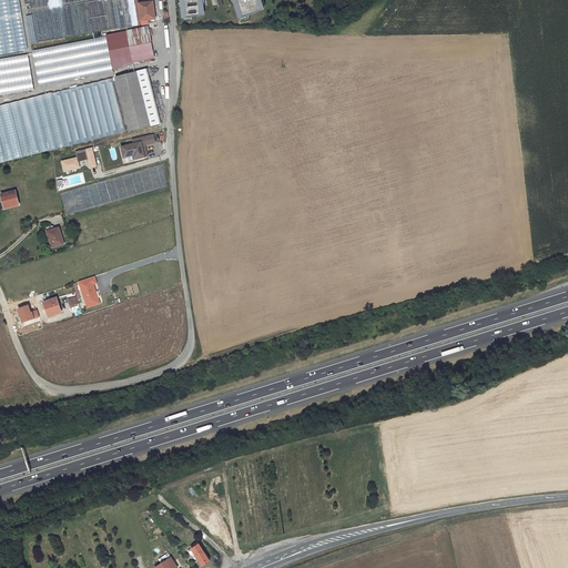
[(0,0),(0,54),(26,52),(18,0),(0,0)]
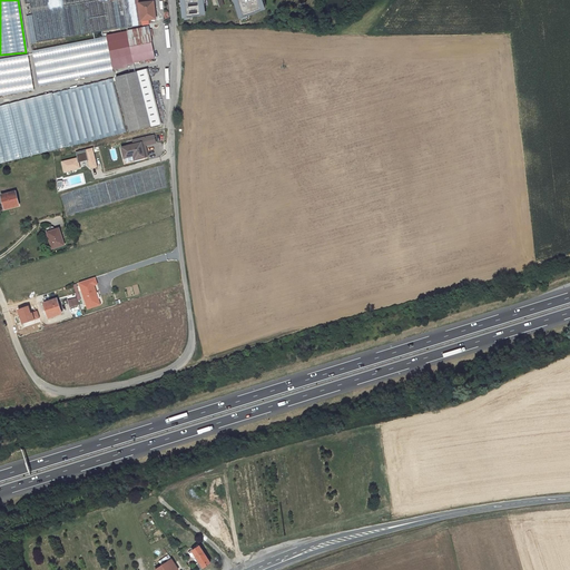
[(25,0),(26,3),(30,3),(37,42),(116,29),(110,0),(25,0)]
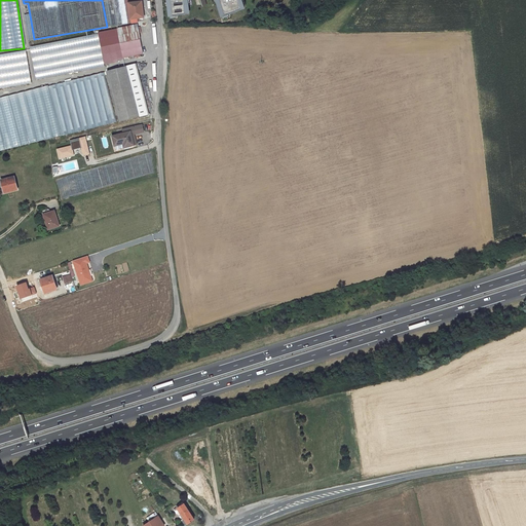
[(102,0),(107,27),(128,24),(123,0),(102,0)]
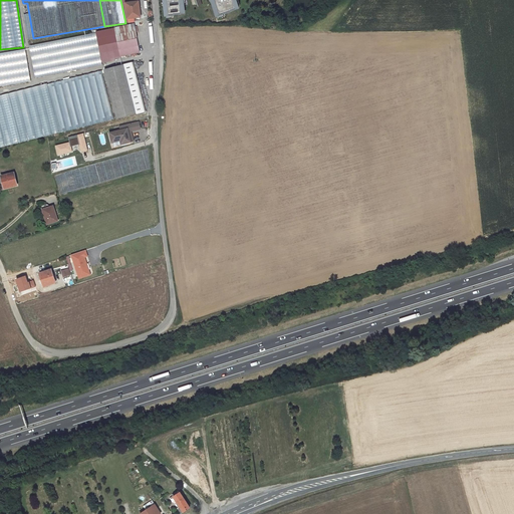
[(163,0),(166,16),(188,13),(186,0),(163,0)]
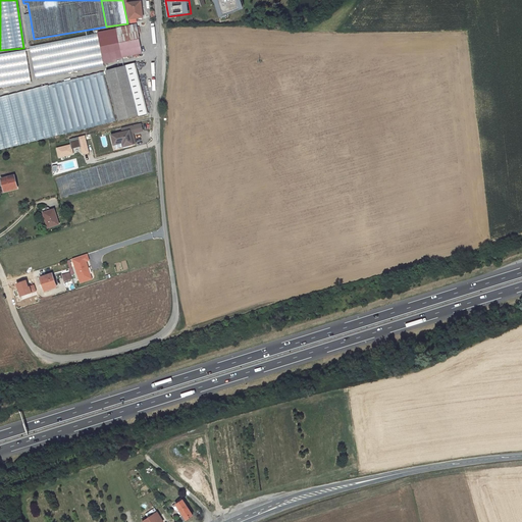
[(214,0),(220,17),(239,11),(238,11),(246,8),(242,0),(214,0)]
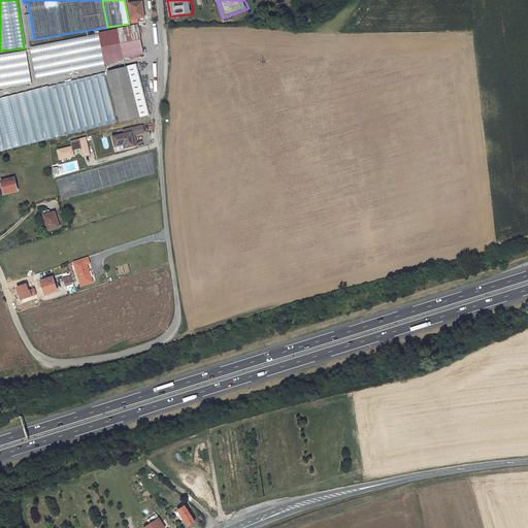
[(129,3),(127,4),(129,19),(131,19),(144,18),(142,1),(129,3)]
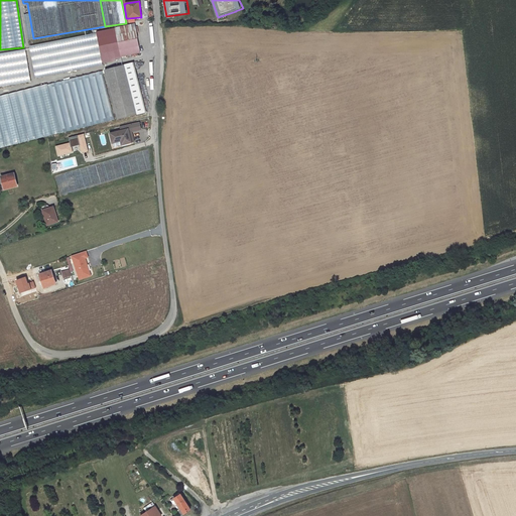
[(97,32),(104,63),(116,60),(121,57),(140,52),(135,24),(97,32)]
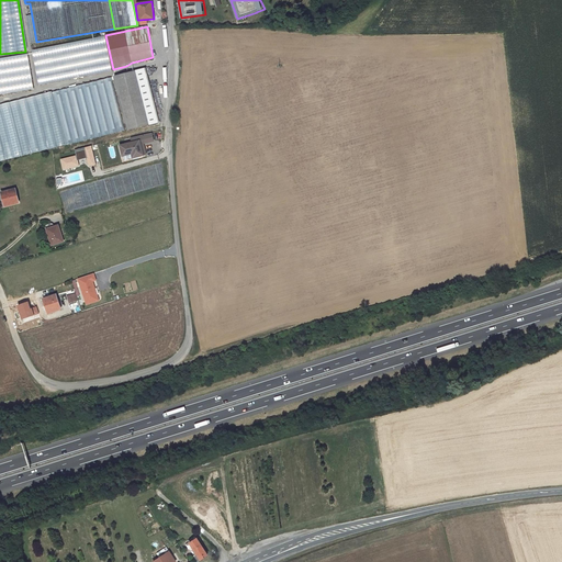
[(105,36),(32,51),(38,85),(112,71),(105,36)]
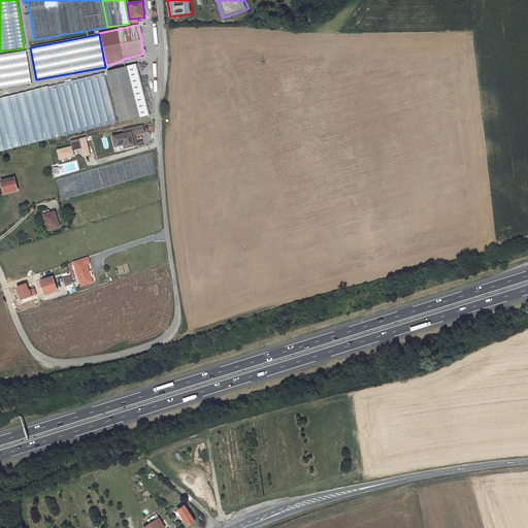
[(0,55),(0,88),(31,84),(26,51),(0,55)]
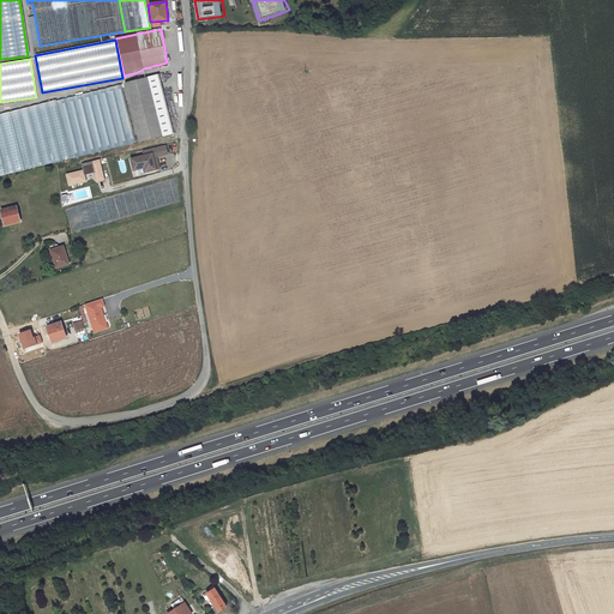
[(158,76),(125,84),(139,142),(174,133),(158,76)]
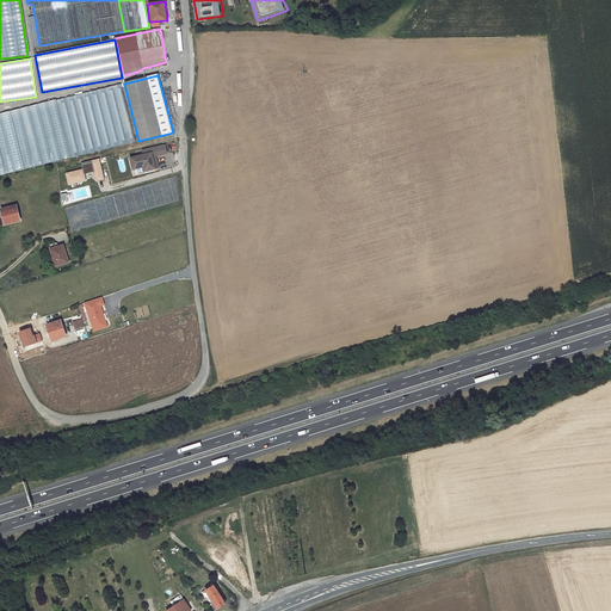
[(71,158),(135,142),(121,84),(56,100),(71,158)]
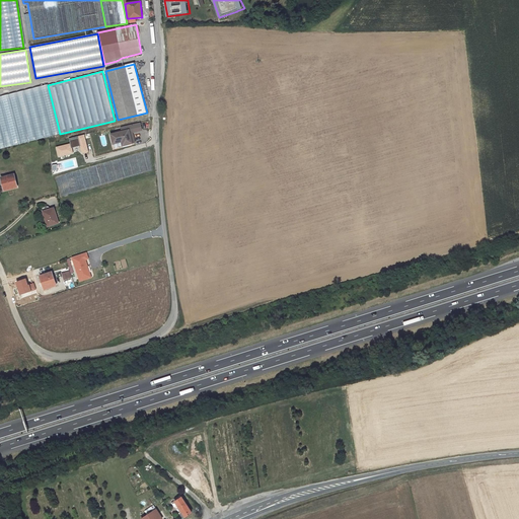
[(48,85),(0,96),(0,148),(60,134),(48,85)]
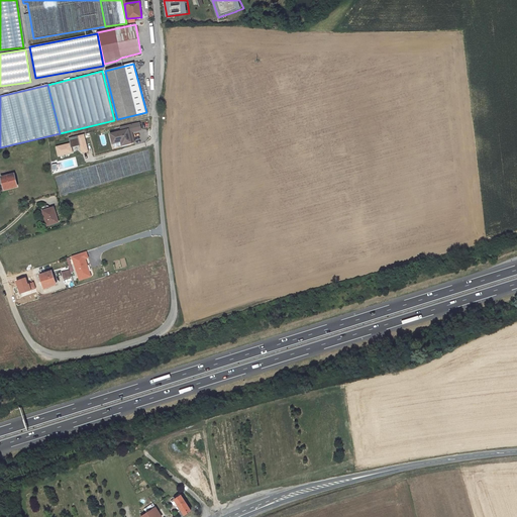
[(139,122),(131,124),(133,131),(141,129),(139,122)]
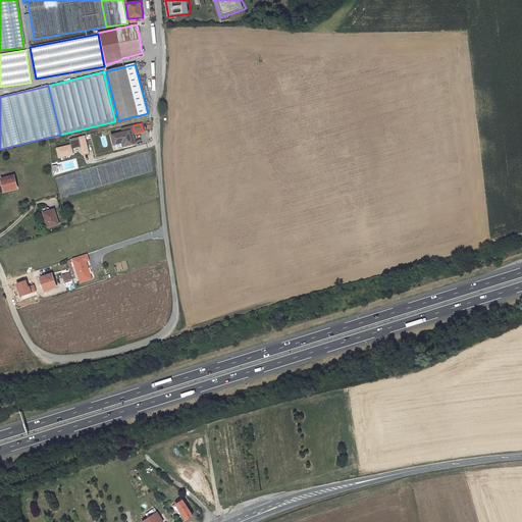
[(133,144),(128,126),(121,128),(122,133),(111,135),(113,145),(122,143),(123,147),(133,145),(133,144)]
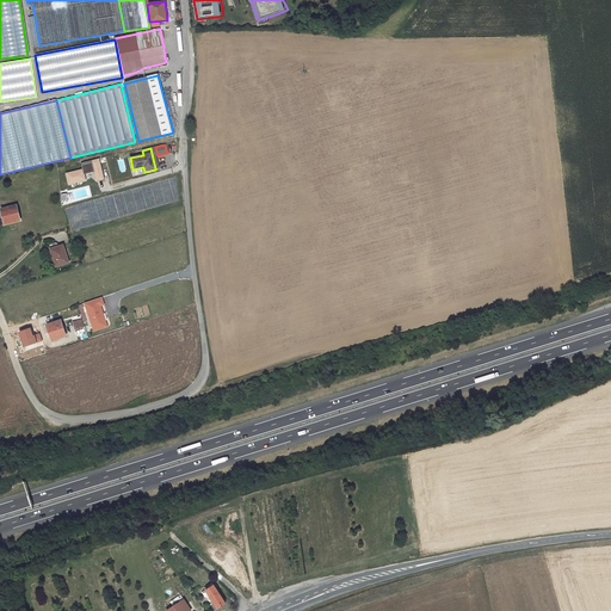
[(67,186),(85,181),(84,174),(92,173),(94,181),(103,180),(99,159),(80,164),(81,170),(65,173),(67,186)]
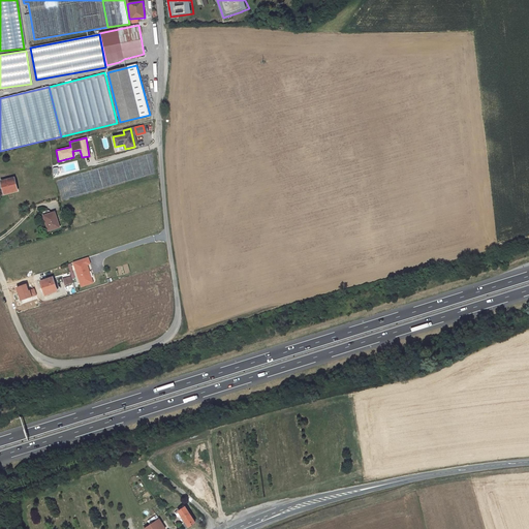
[(14,178),(1,181),(2,187),(4,186),(6,193),(18,190),(14,178)]
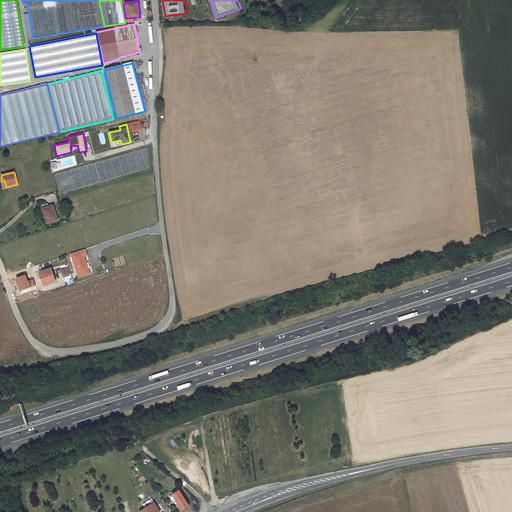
[(53,205),(42,209),(47,223),(57,220),(53,205)]
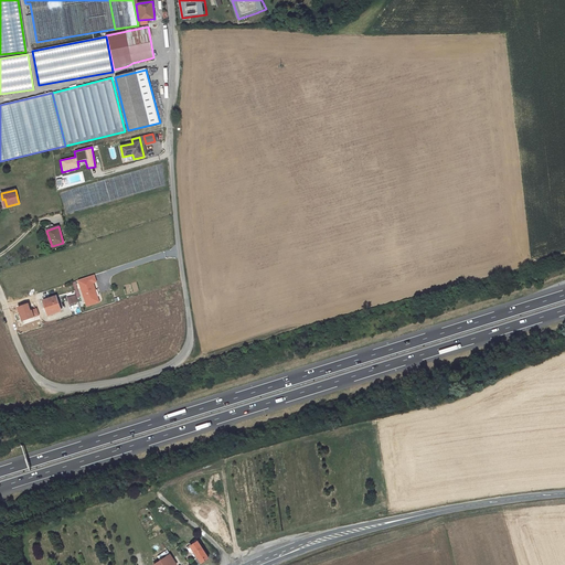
[(98,298),(93,283),(96,281),(94,275),(78,280),(86,302),(98,298)]
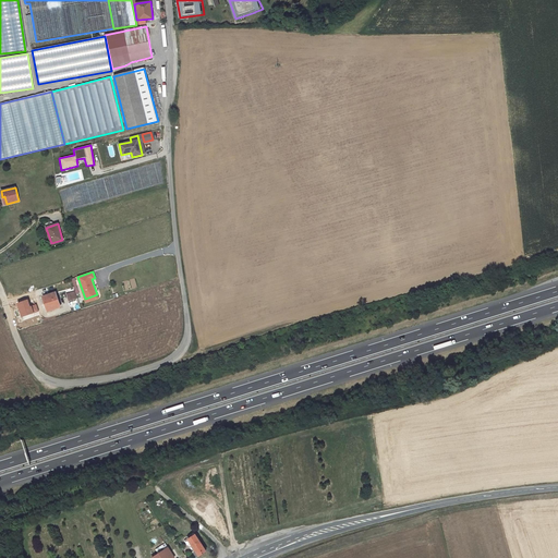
[(56,292),(43,296),(48,311),(60,307),(56,292)]
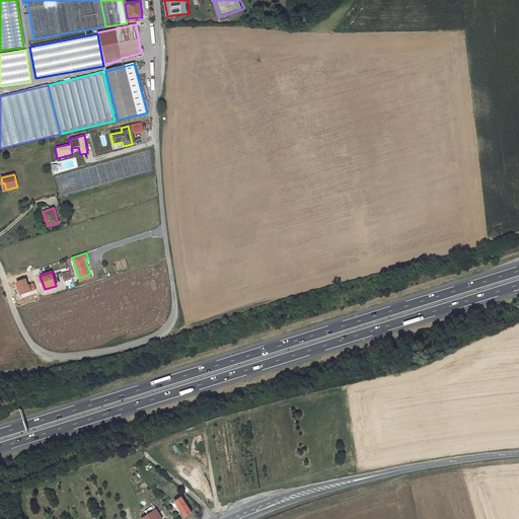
[(33,283),(27,285),(25,279),(16,282),(20,295),(35,290),(33,283)]
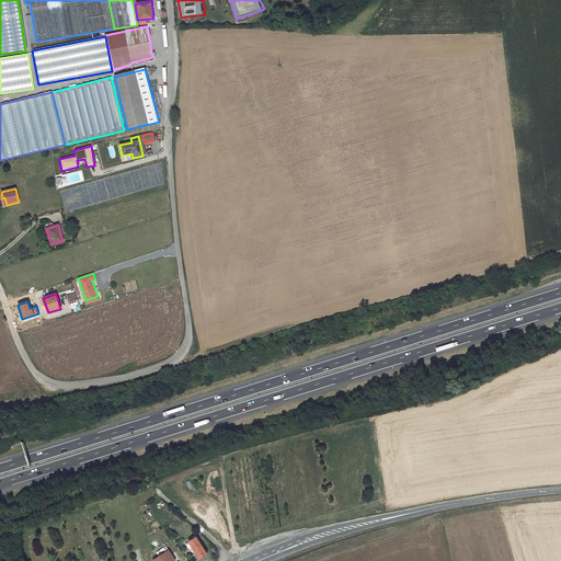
[(196,537),(189,541),(201,559),(207,554),(196,537)]
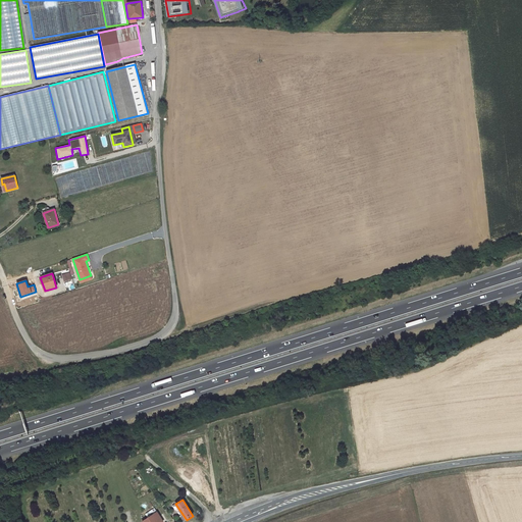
[(146,514),(149,518),(157,512),(154,509),(146,514)]
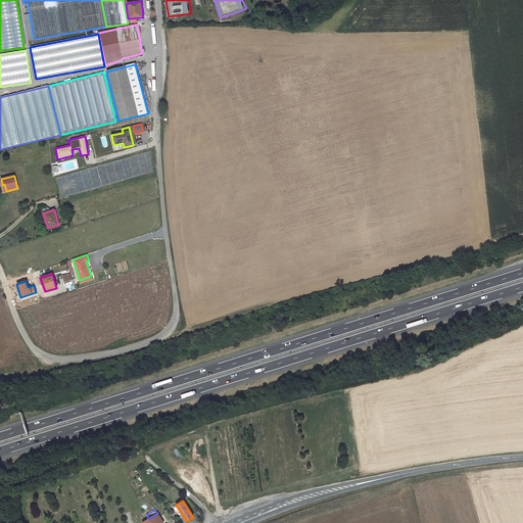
[(142,522),(162,522),(163,522),(157,513),(149,519),(142,522)]
